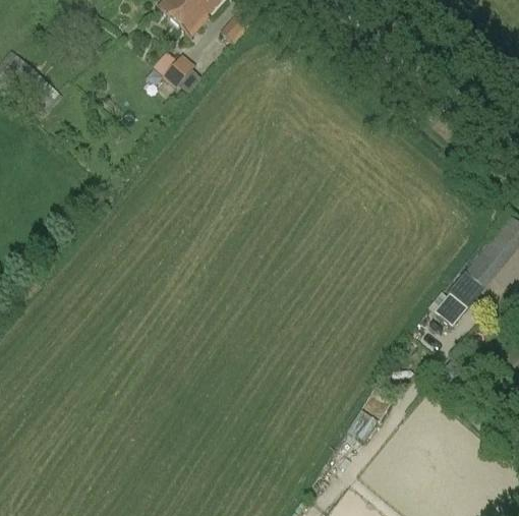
[(208,15),(221,0),(165,0),(159,7),(191,37),(210,16),(208,15)]
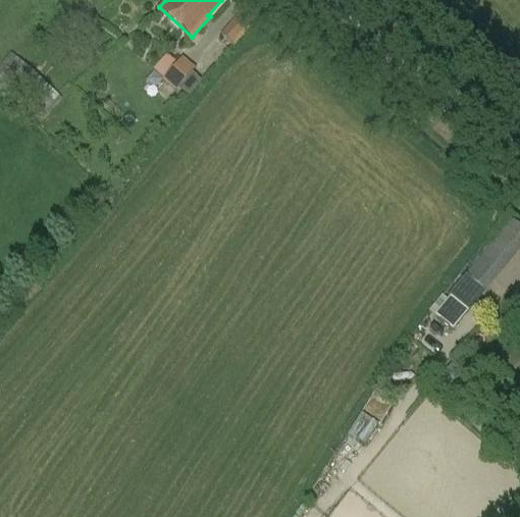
[(244,7),(222,33),(235,44),(257,17),(244,7)]
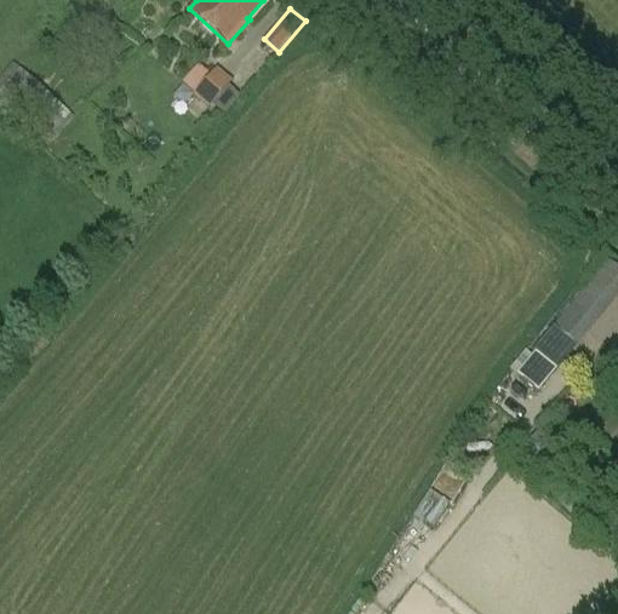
[(74,113),(15,59),(0,75),(0,90),(52,137),(74,113)]
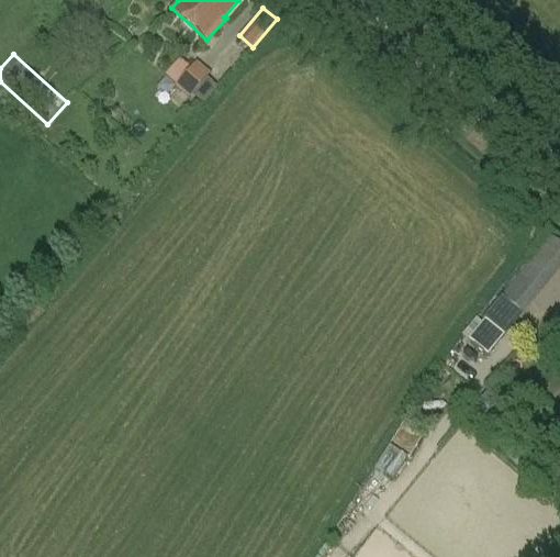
[(197,56),(190,64),(179,55),(165,71),(190,93),(194,88),(204,97),(217,81),(206,73),(211,68),(197,56)]
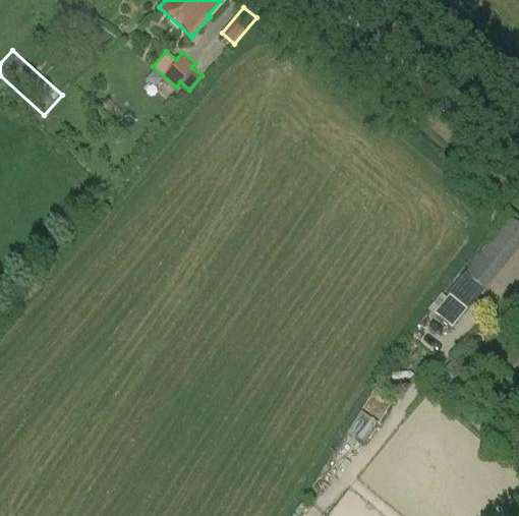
[(504,224),(481,252),(465,272),(486,290),(502,270),(518,248),(518,223),(511,216),(504,224)]
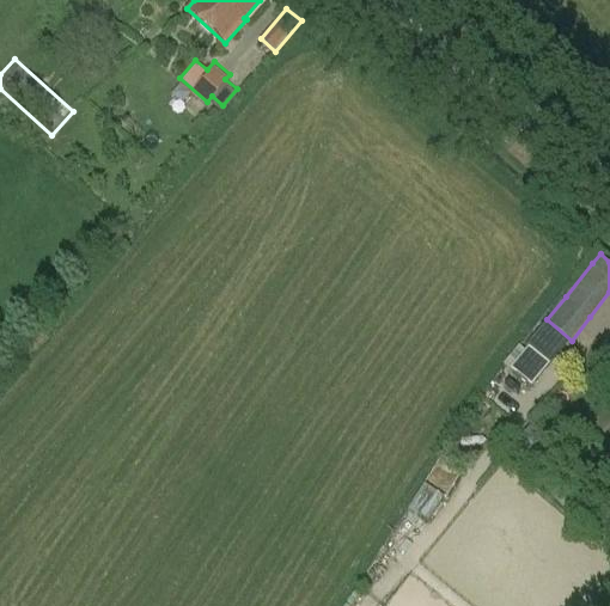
[(511,368),(532,386),(551,362),(530,346),(511,368)]
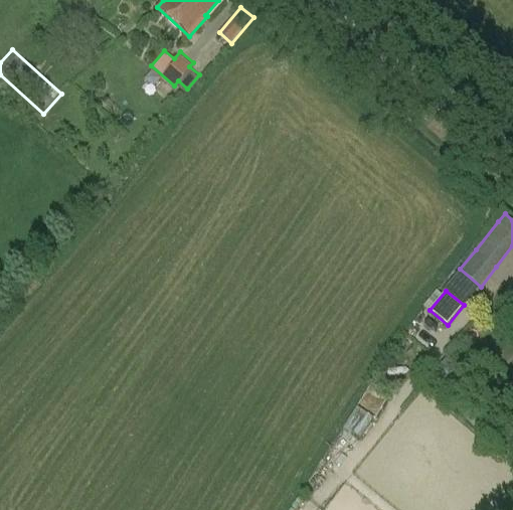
[(344,426),(359,435),(371,413),(356,405),(344,426)]
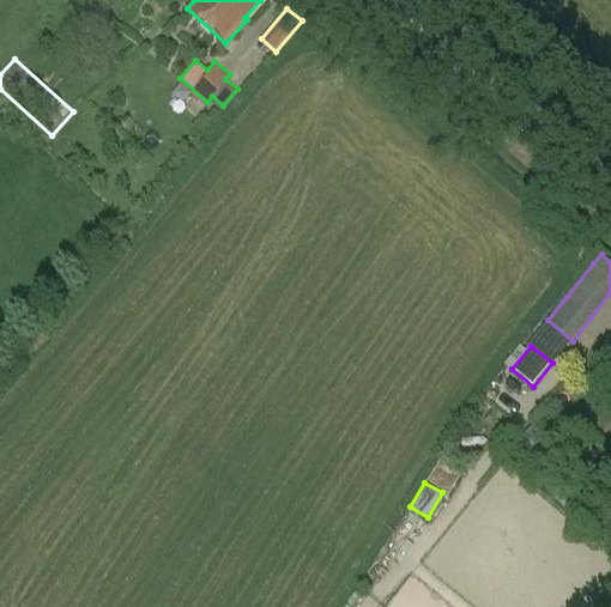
All buildings are outlined.
